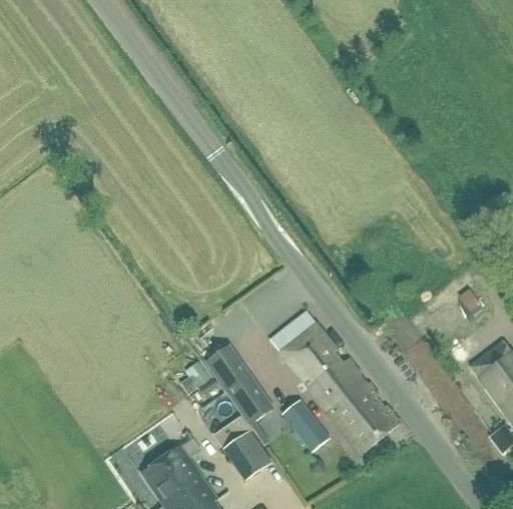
[(342,362),(334,351),(337,349),(314,320),(306,310),(269,339),(360,453),(397,424),(399,422),(400,421),(388,407),(386,404),(382,406),(373,395),(377,392),(369,382),(366,384),(358,374),(361,372),(349,357),(342,362)]
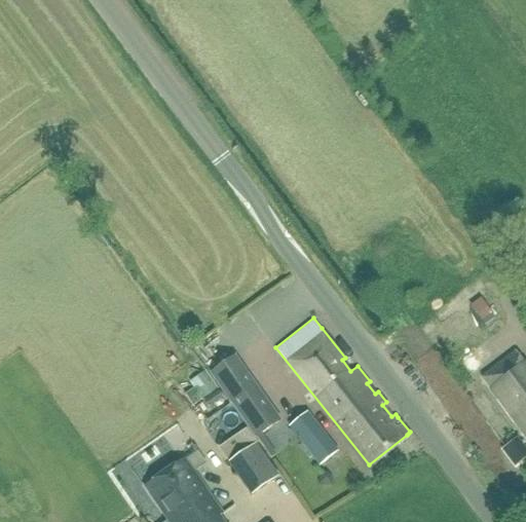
[(525,362),(515,348),(482,374),(490,384),(489,385),(525,434),(525,362)]
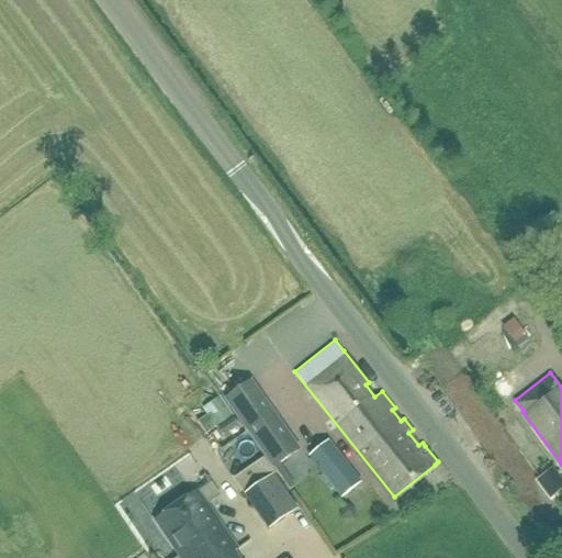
[(247,377),(222,394),(270,462),(295,446),(247,377)]
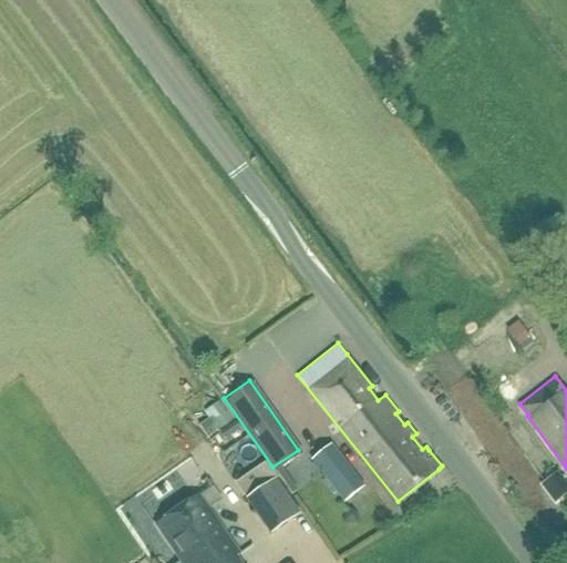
[(206,413),(196,419),(207,440),(217,434),(206,413)]
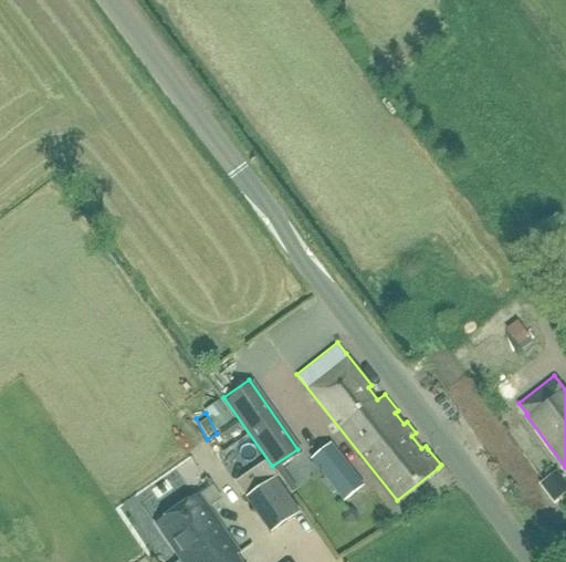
[(218,430),(222,437),(239,426),(233,419),(218,430)]
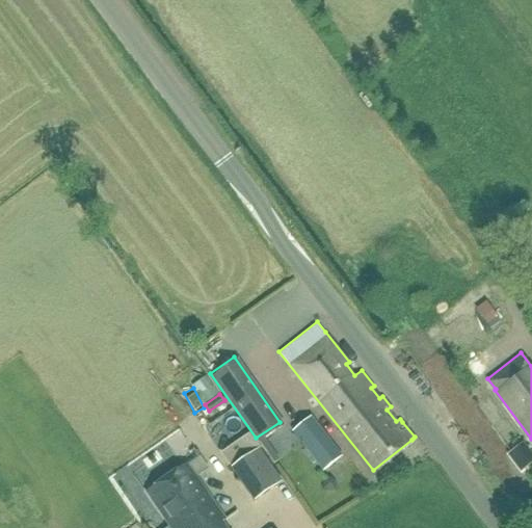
[(322,469),(342,453),(311,413),(291,428),(322,469)]
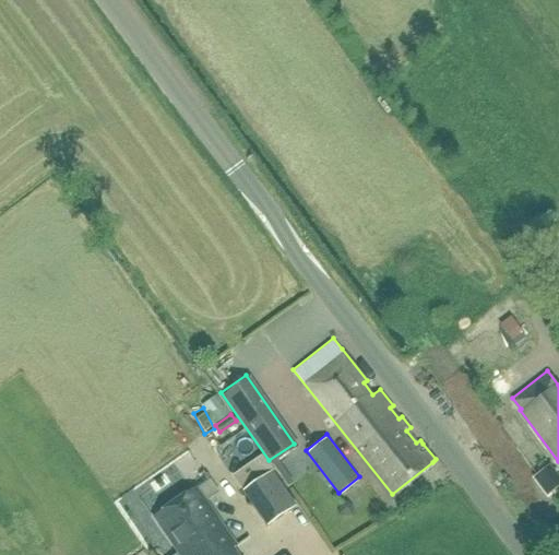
[(265,524),(295,504),(296,504),(272,469),(241,489),(265,524)]
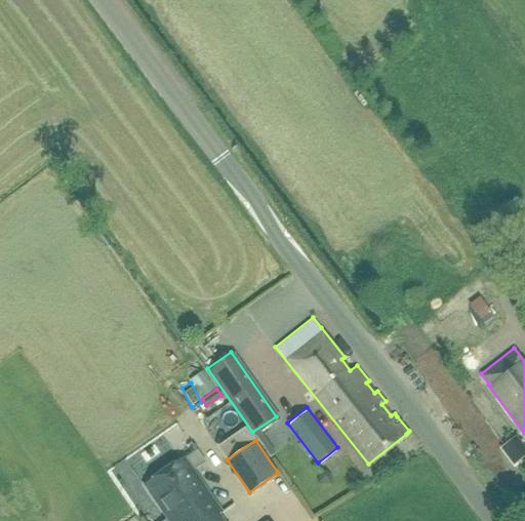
[(185,455),(146,480),(171,520),(217,520),(218,520),(223,517),(206,493),(185,455)]
